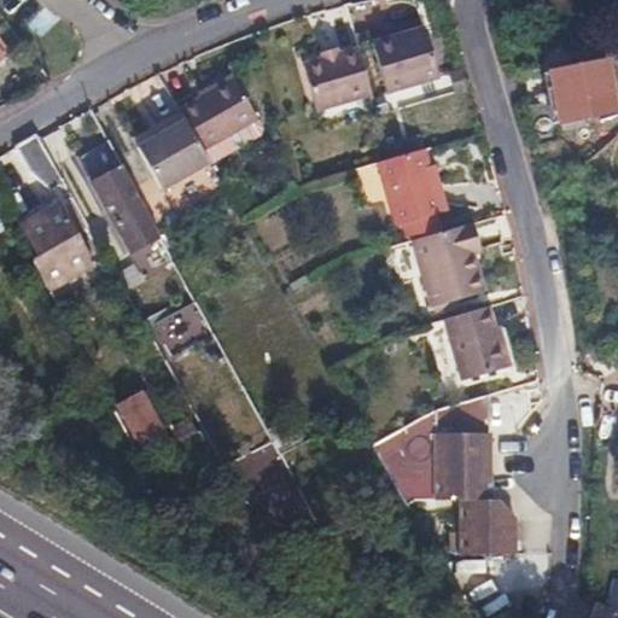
[(424,28),(406,34),(409,42),(427,38),(424,28)]
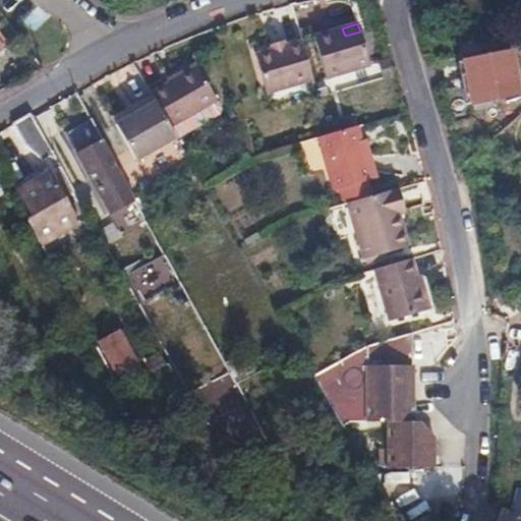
[(342,29),(312,38),(326,80),(370,66),(360,32),(345,36),(342,29)]
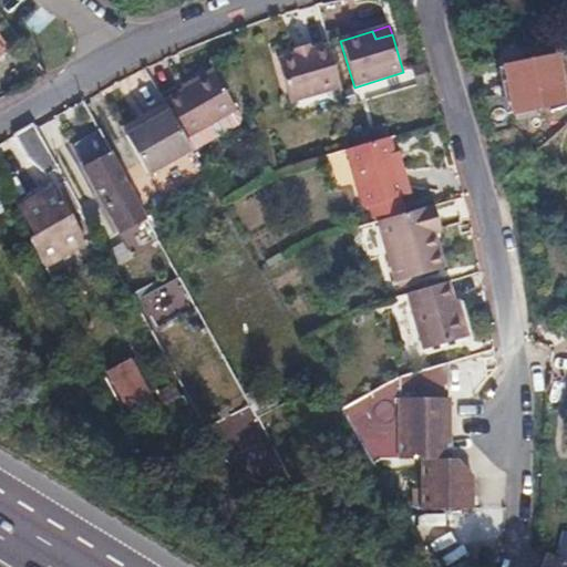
[(275,49),(290,99),(341,83),(326,33),(275,49)]
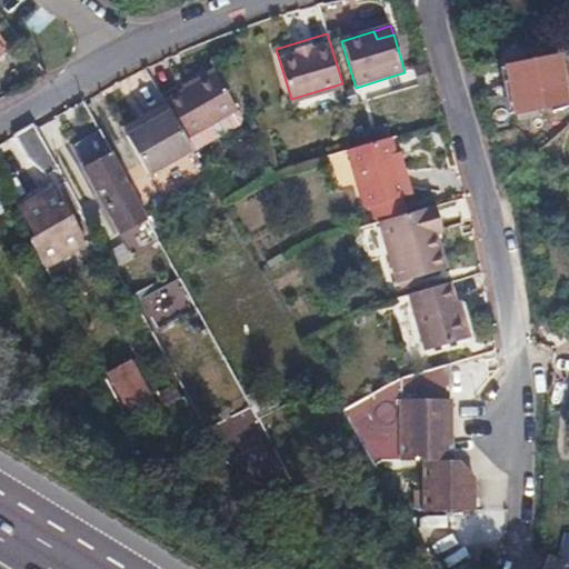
[(549,62),(502,71),(513,118),(558,108),(549,62)]
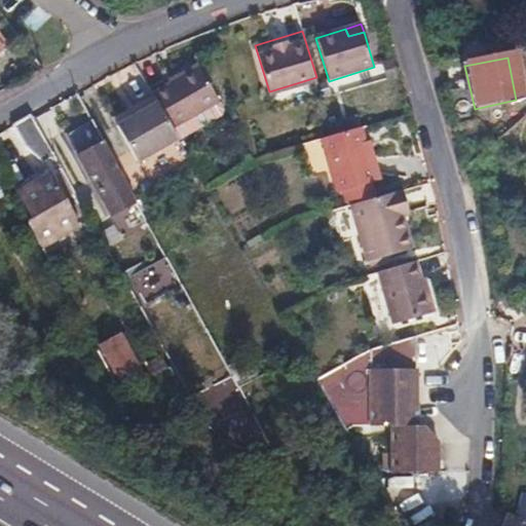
[(153,95),(154,96),(158,105),(173,129),(220,104),(200,69),(153,95)]
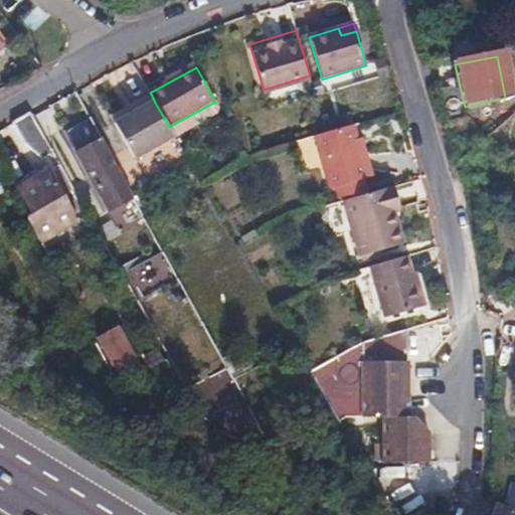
[(155,103),(151,94),(132,104),(136,113),(155,103)]
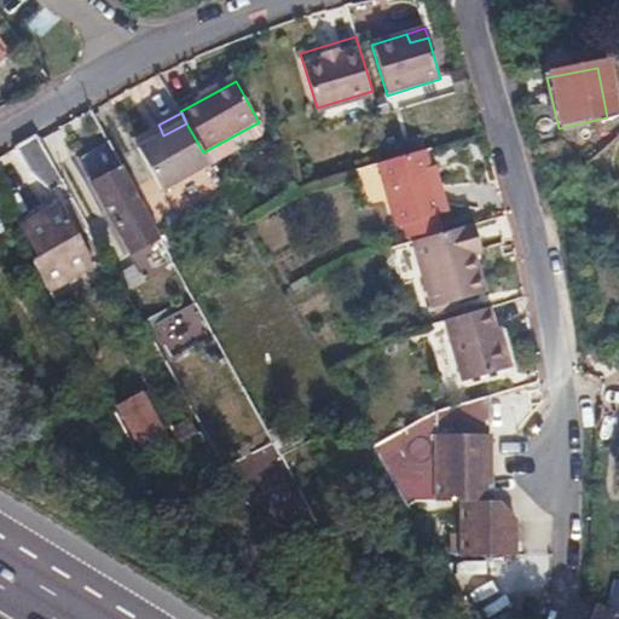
[(163,136),(149,144),(173,186),(210,166),(203,152),(186,123),(163,136)]
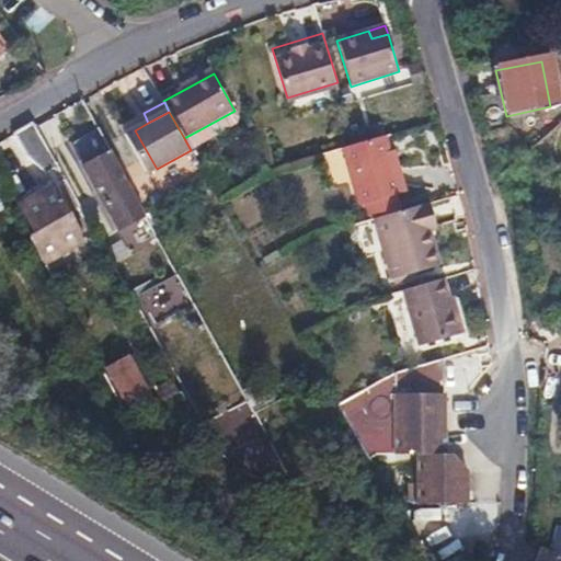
[(30,118),(10,129),(26,159),(44,173),(57,167),(30,118)]
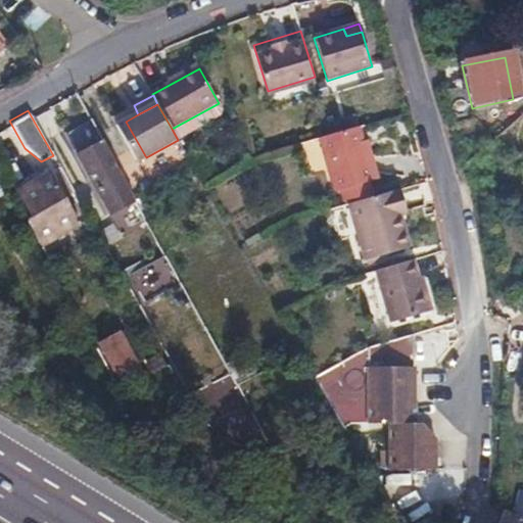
[(126,122),(117,126),(138,162),(146,157),(126,122)]
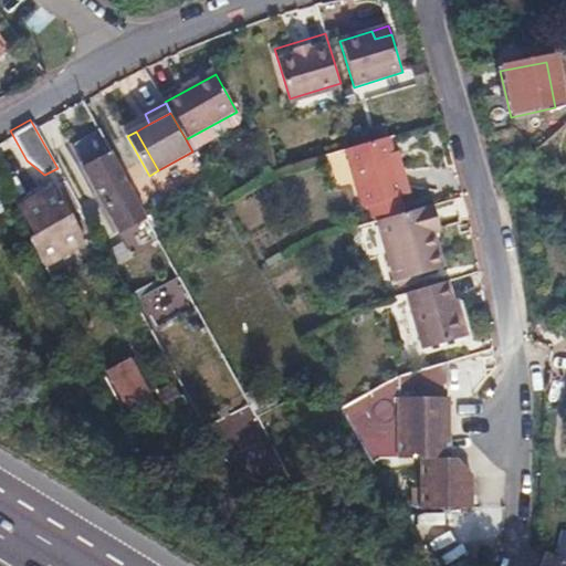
[(356,147),(344,152),(360,210),(408,196),(399,165),(394,167),(389,154),(385,139),(356,147)]
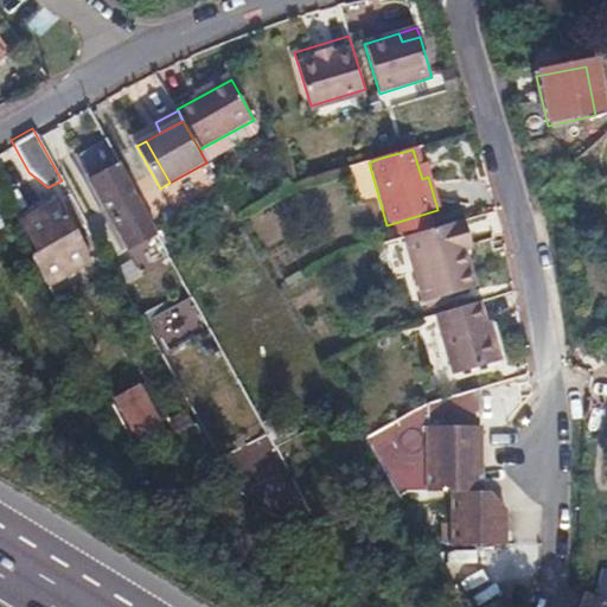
[(423,164),(417,165),(422,179),(428,177),(423,164)]
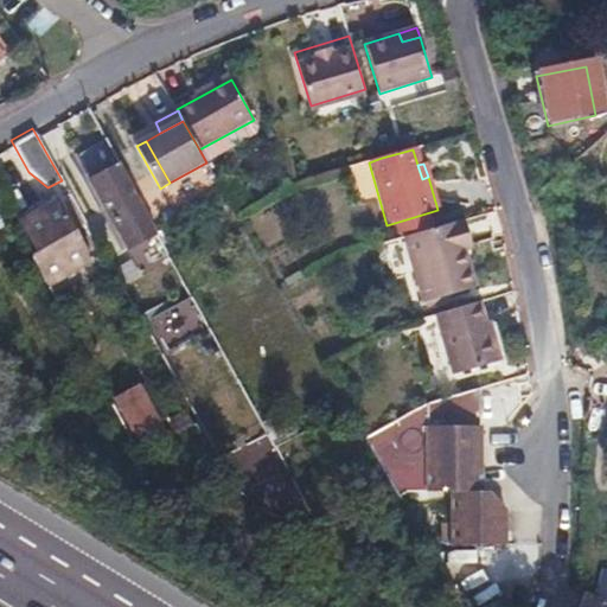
[(120,167),(91,183),(115,225),(144,210),(120,167)]
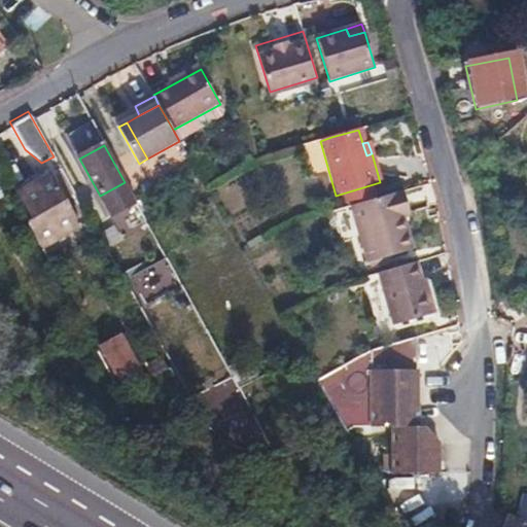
[(45,171),(14,188),(33,220),(28,223),(41,247),(77,226),(45,171)]
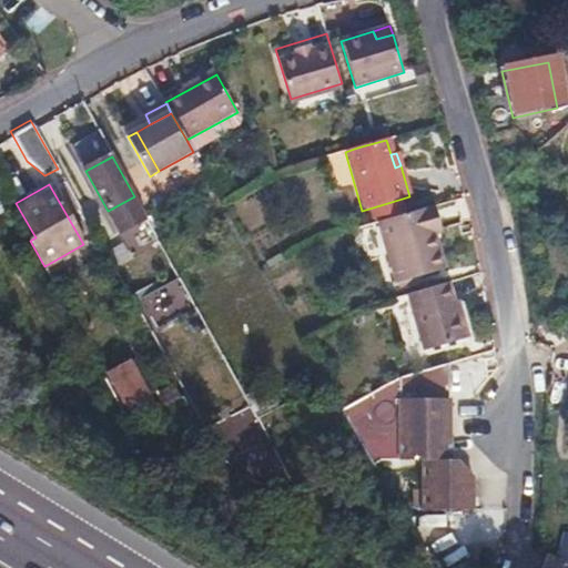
[(134,196),(108,211),(121,234),(148,220),(134,196)]
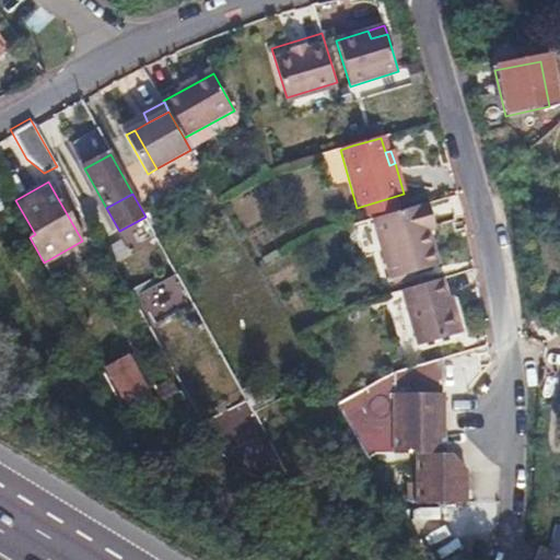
[(427,203),(419,206),(427,232),(433,230),(427,203)]
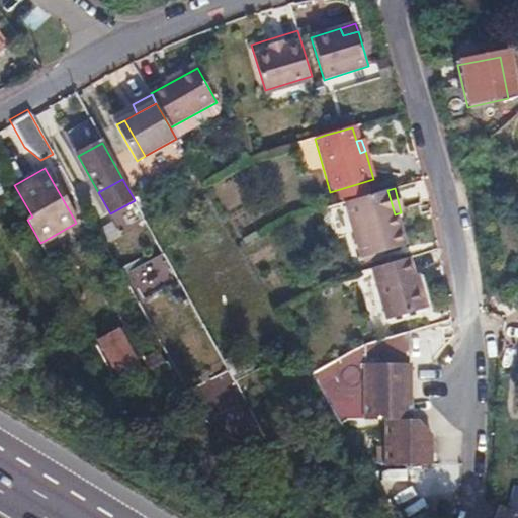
[(387,190),(340,204),(357,260),(399,249),(390,216),(395,214),(387,190)]
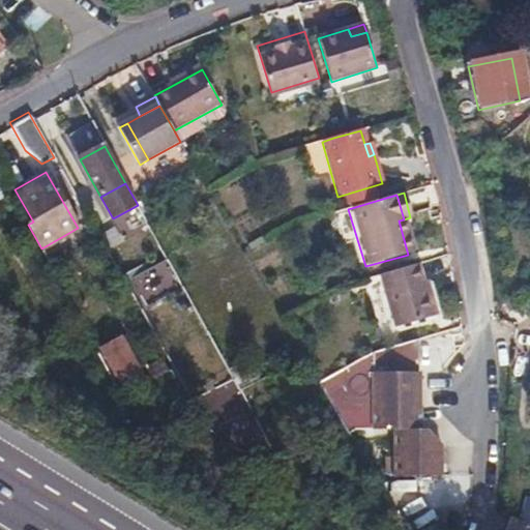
[(404,219),(399,221),(408,255),(413,253),(404,219)]
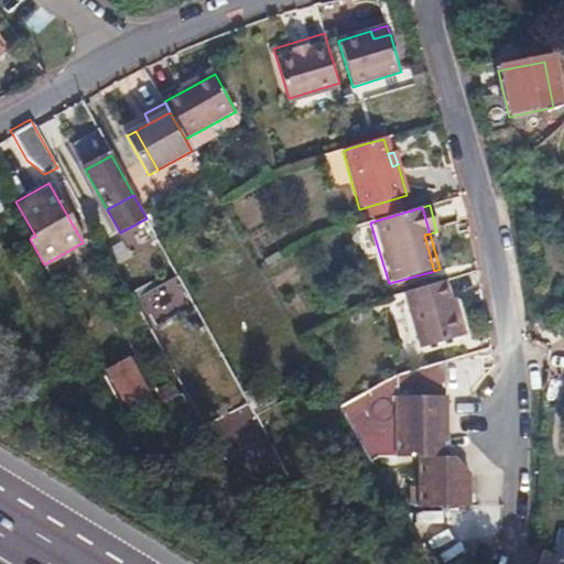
[(443,281),(404,293),(420,348),(458,337),(448,302),(443,281)]
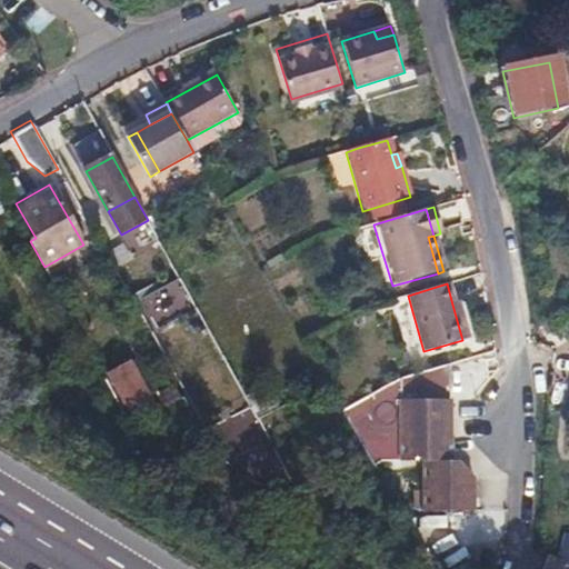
[(457,303),(452,305),(462,340),(467,339),(457,303)]
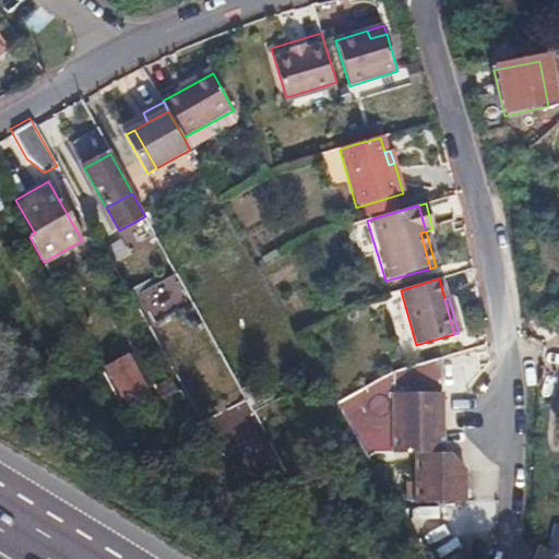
[(128,356),(107,367),(128,405),(149,394),(128,356)]
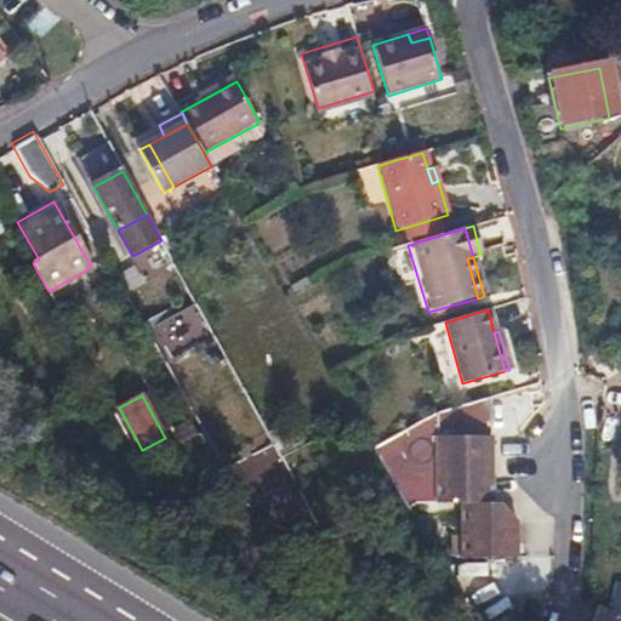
[(485,399),(432,415),(370,450),(405,513),(414,508),(436,507),(436,511),(460,510),(462,567),(517,564),(516,523),(497,508),(490,508),(488,440),(485,399)]
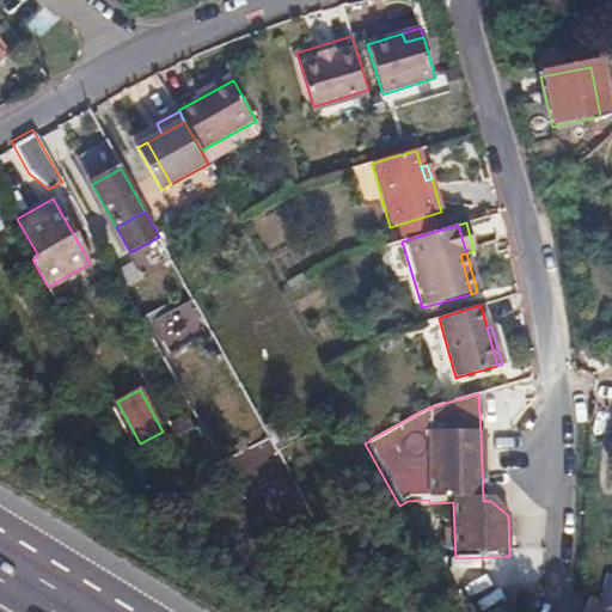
[(193,416),(187,420),(191,429),(197,426),(193,416)]
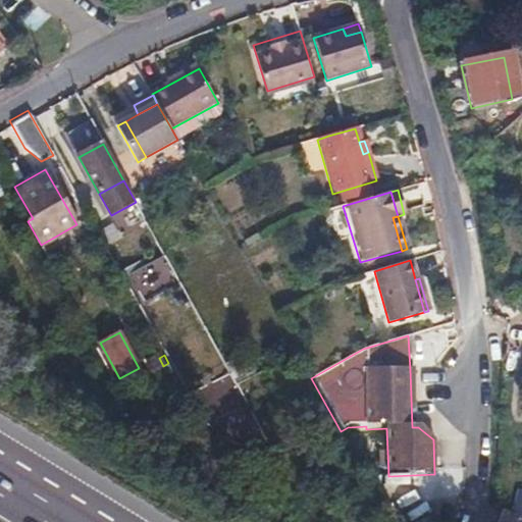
[(159,358),(147,364),(151,372),(163,366),(159,358)]
